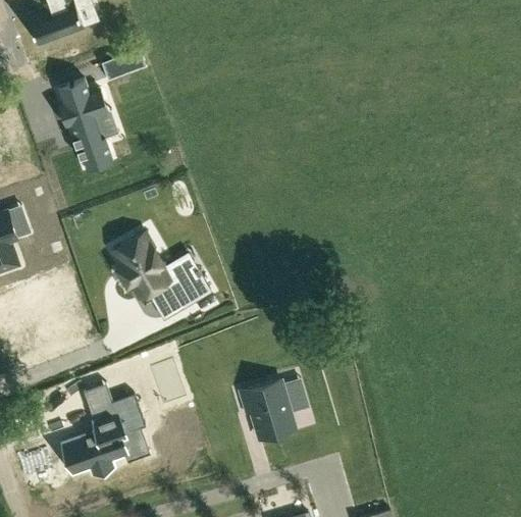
[(86,30),(85,29),(74,2),(80,0),(37,0),(38,2),(41,1),(45,10),(29,16),(40,47),(86,30)]
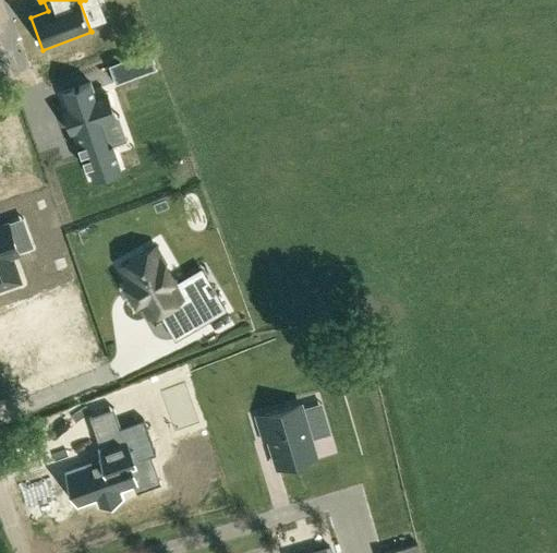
[(117,88),(137,81),(131,62),(110,70),(117,88)]
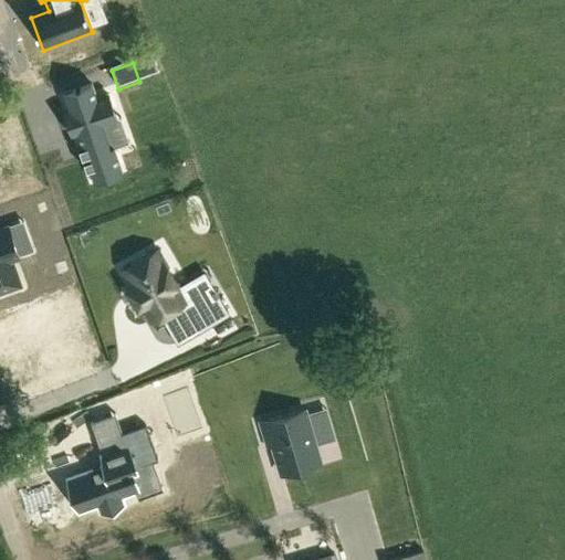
[(93,88),(64,98),(70,113),(65,114),(73,138),(77,137),(94,185),(123,175),(115,152),(112,152),(103,127),(117,123),(110,98),(97,103),(93,88)]
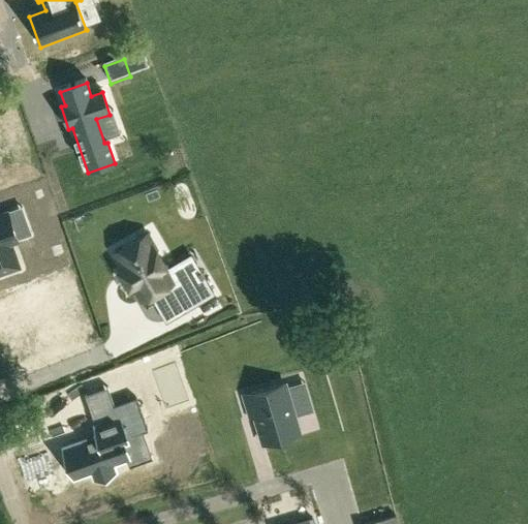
[(21,109),(26,120),(42,113),(37,100),(21,109)]
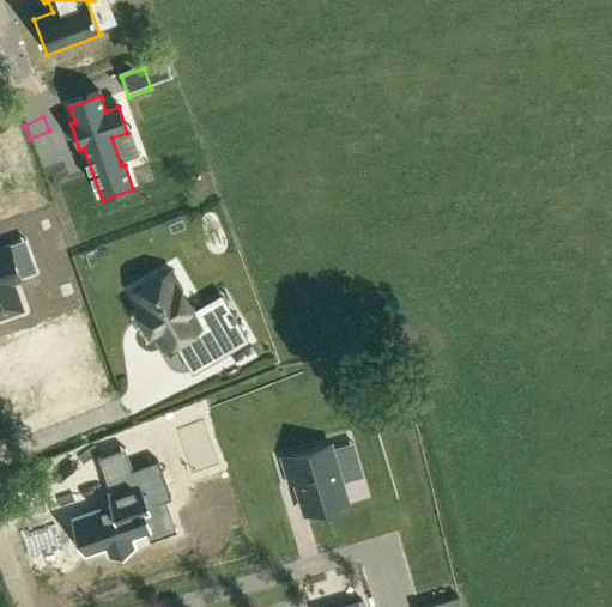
[(0,321),(23,313),(12,285),(22,281),(11,249),(0,252),(0,321)]
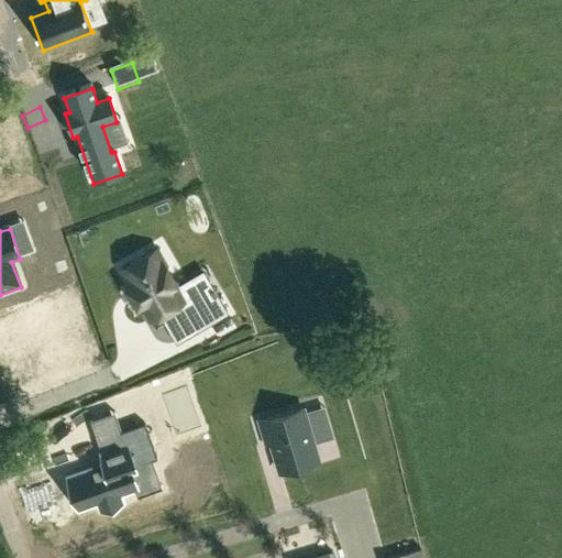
[(152,324),(161,318),(177,308),(185,320),(190,317),(199,334),(229,317),(215,293),(211,294),(215,299),(198,309),(193,299),(186,303),(178,290),(166,271),(165,272),(155,255),(157,254),(156,253),(123,273),(133,291),(130,292),(131,295),(133,295),(139,304),(136,305),(139,308),(142,306),(152,324)]
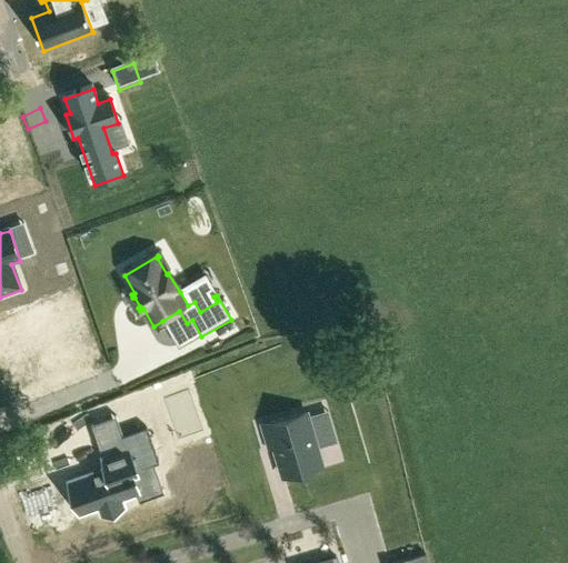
[(0,312),(0,328),(21,321),(17,308),(17,307),(0,312)]
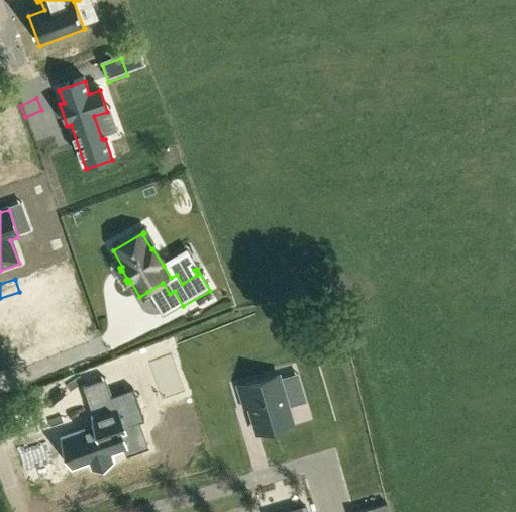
[(31,330),(42,326),(33,300),(23,303),(1,311),(0,311),(0,321),(15,364),(40,354),(31,330)]
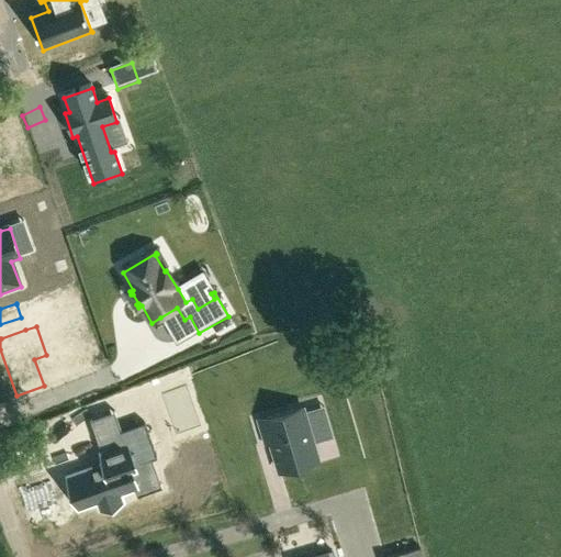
[(188,390),(163,399),(177,439),(202,431),(188,390)]
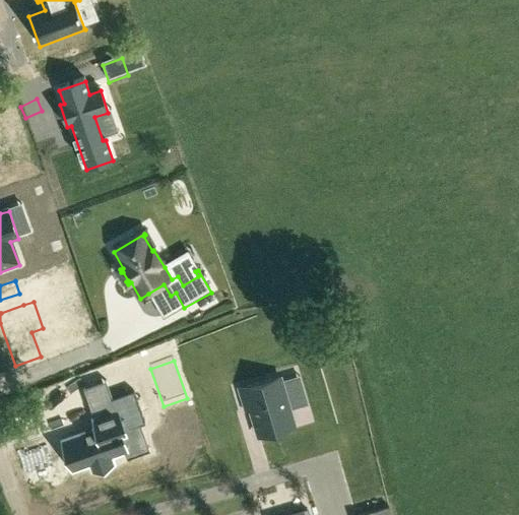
[(280,385),(280,384),(279,381),(280,381),(280,380),(240,392),(247,413),(253,411),(260,437),(259,437),(259,439),(295,428),(295,427),(294,427),(289,413),(288,412),(295,410),(286,383),(280,385)]
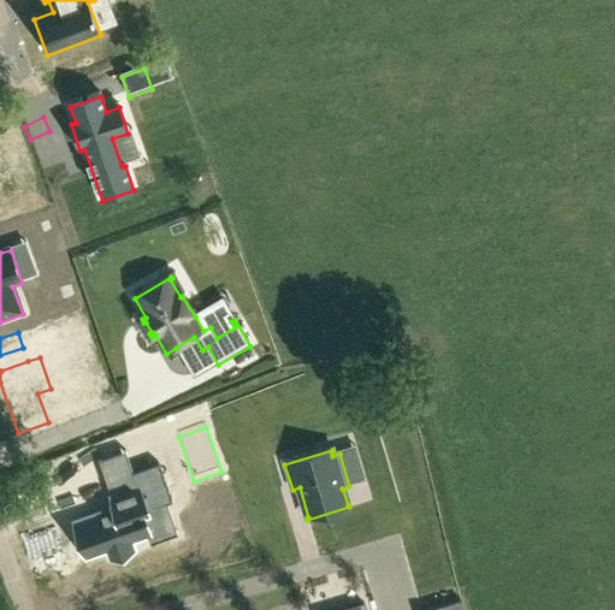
[(131,543),(149,537),(142,514),(172,503),(159,465),(131,474),(137,490),(112,498),(116,510),(75,525),(88,558),(108,551),(112,561),(135,552),(131,543)]
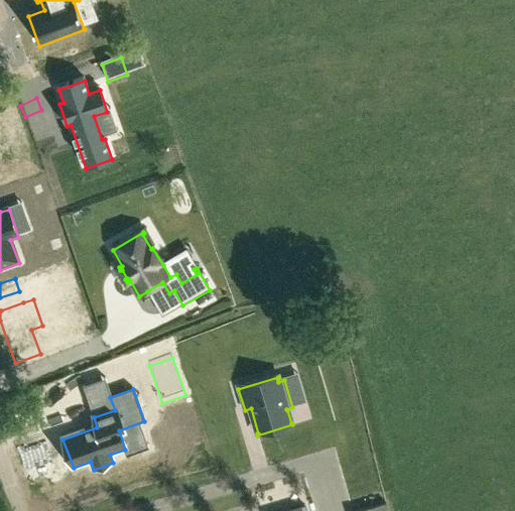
[(358,502),(380,497),(378,488),(356,493),(358,502)]
